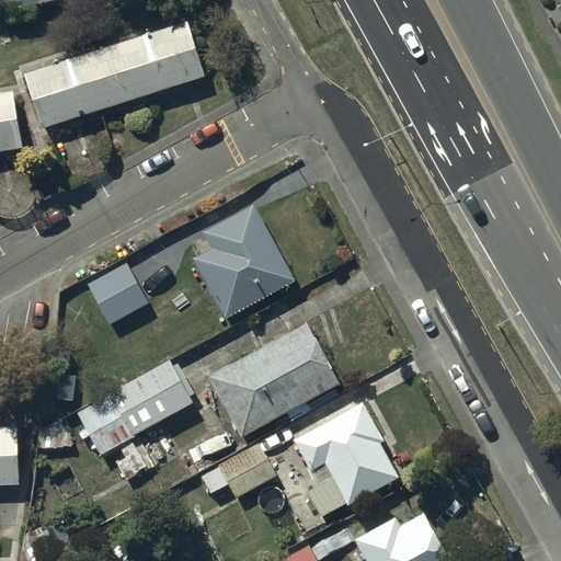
[(202,75),(185,22),(25,72),(42,125),(202,75)]
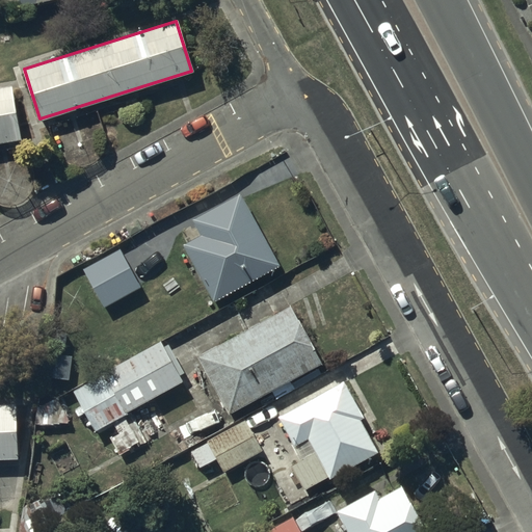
[(0,139),(18,137),(8,85),(0,86),(0,139)]
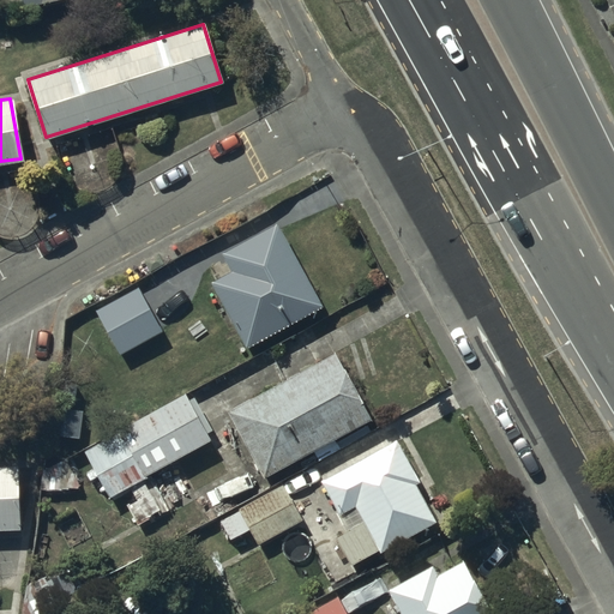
[(223,254),(232,269),(212,281),(248,345),(323,305),(277,223),(223,254)]
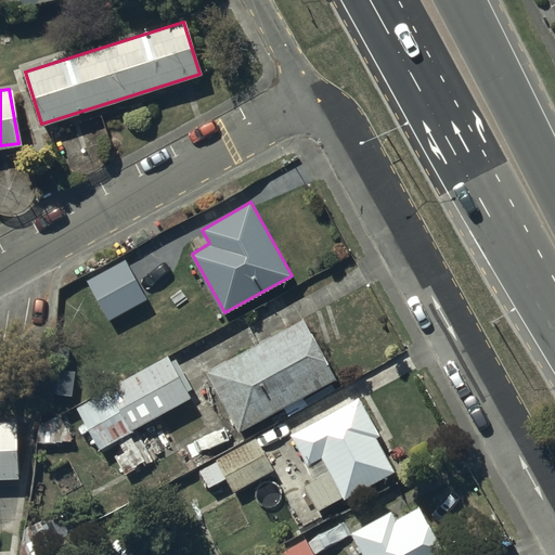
[(125,257),(87,278),(111,320),(147,299),(125,257)]
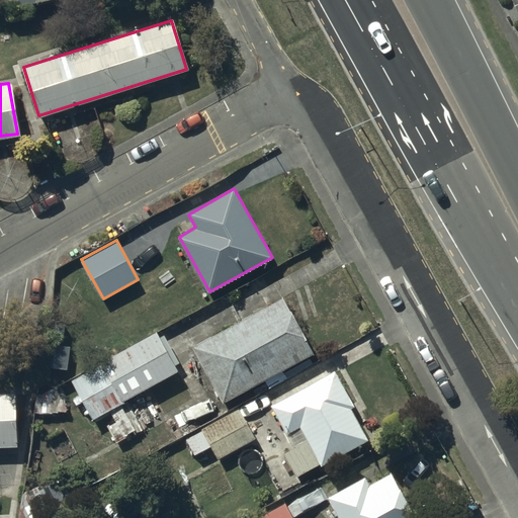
[(197,348),(225,400),(314,352),(285,300),(197,348)]
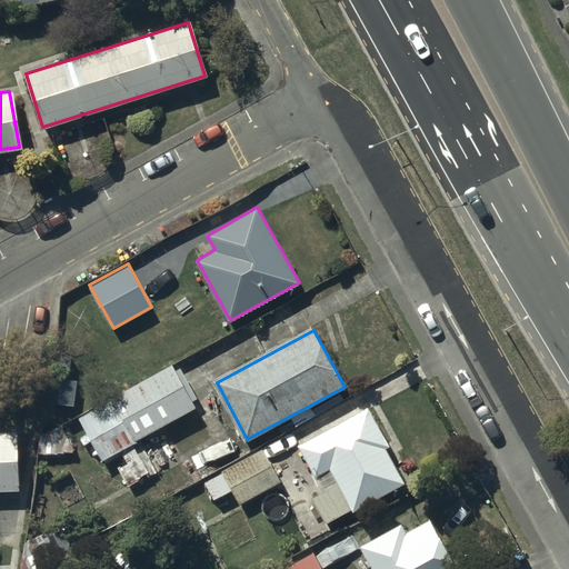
[(106,463),(122,453),(129,465),(120,469),(130,488),(140,482),(139,481),(151,475),(136,447),(139,445),(138,442),(198,410),(173,367),(112,400),(113,401),(81,419),(106,463)]
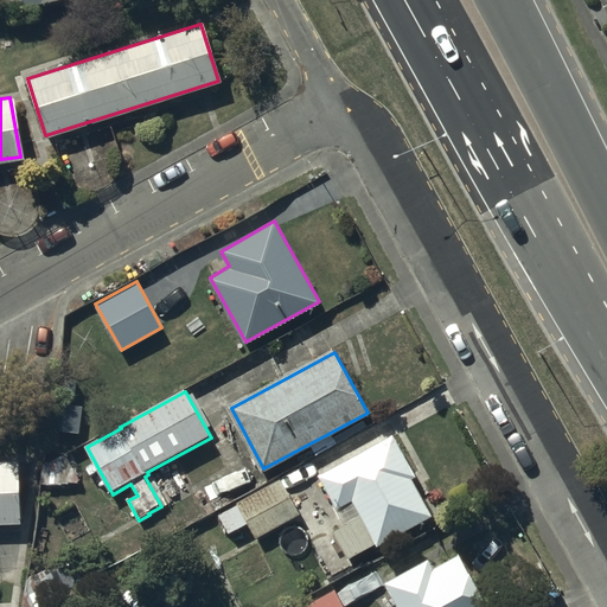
[(82,411),(63,409),(59,433),(78,435),(82,411)]
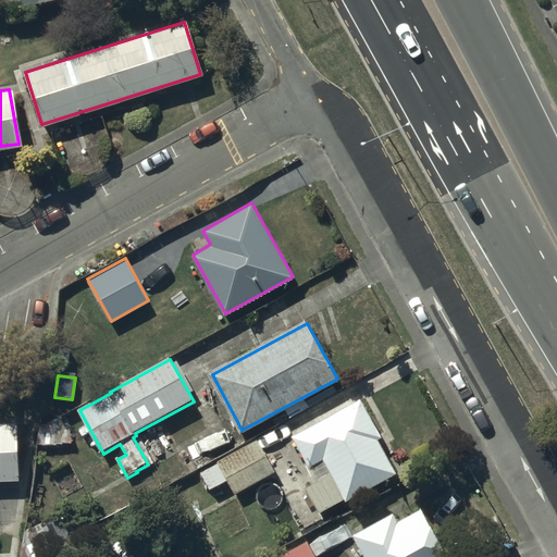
[(308,467),(314,480),(306,484),(320,511),(346,498),(347,500),(398,473),(379,436),(382,435),(361,397),(292,433),(309,466),(308,467)]
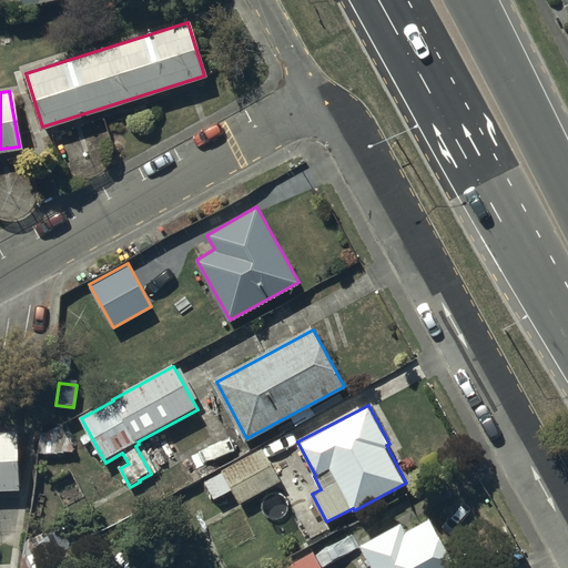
[(0,482),(17,482),(13,426),(0,426),(0,482)]
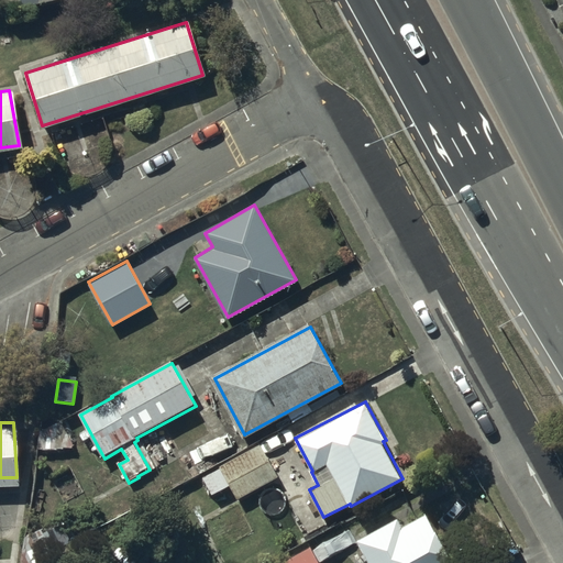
[(59,422),(42,430),(41,451),(66,452),(66,449),(80,450),(83,423),(59,422)]
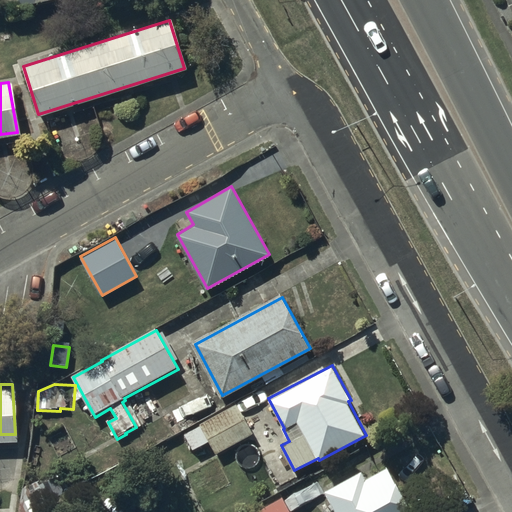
[(236,406),(184,434),(193,451),(208,443),(215,456),(252,436),(236,406)]
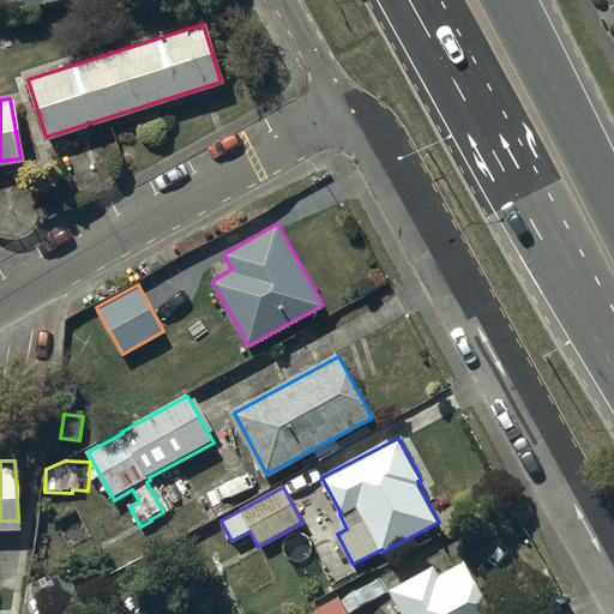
[(390,588),(403,613),(497,613),(471,567),(452,577),(439,575),(434,565),(390,588)]
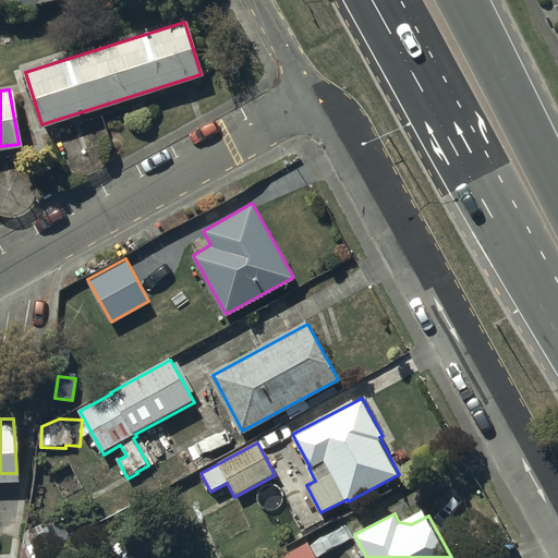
[(276,557),(318,557),(308,540),(276,557)]
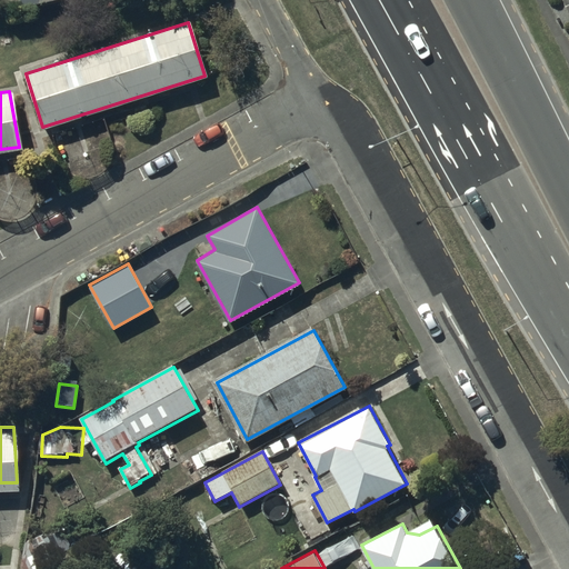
All buildings are outlined.
